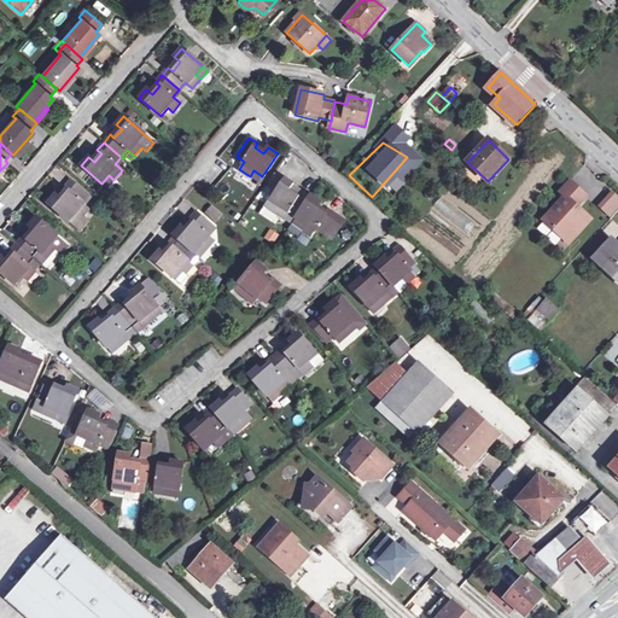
[(254,170),(250,176),(258,182),(262,176),(254,170)]
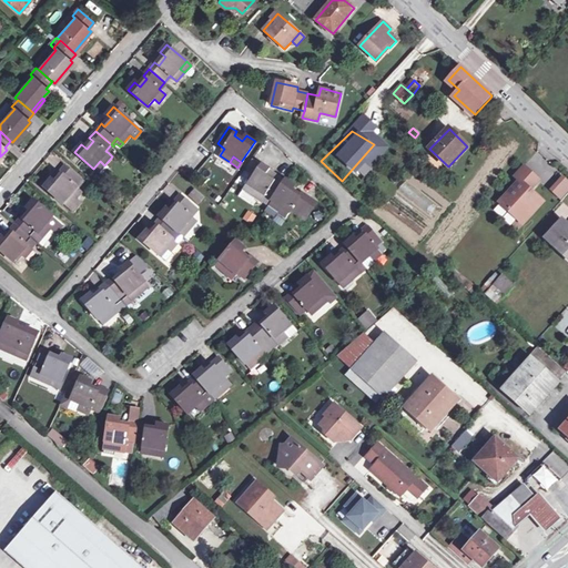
[(100,161),(93,169),(100,174),(107,166),(104,165),(100,161)]
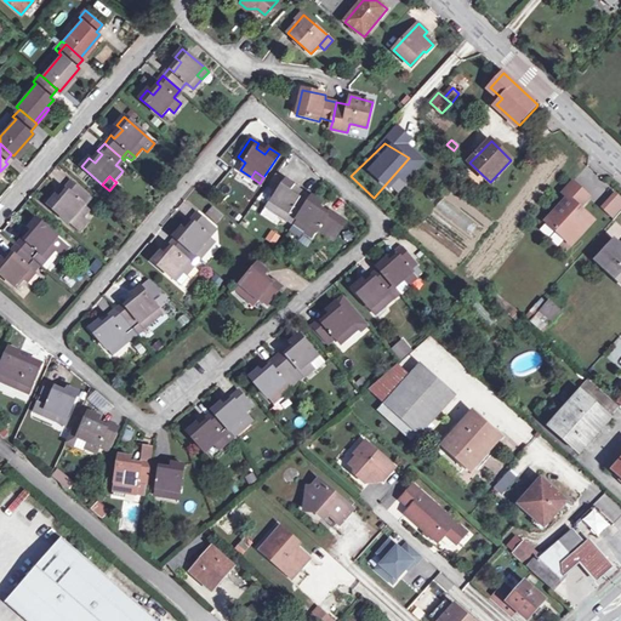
[(300,217),(312,198),(303,193),(301,198),(295,193),(291,192),(292,189),(295,184),(285,178),(271,201),(279,209),(275,214),(286,220),(291,212),(300,217)]
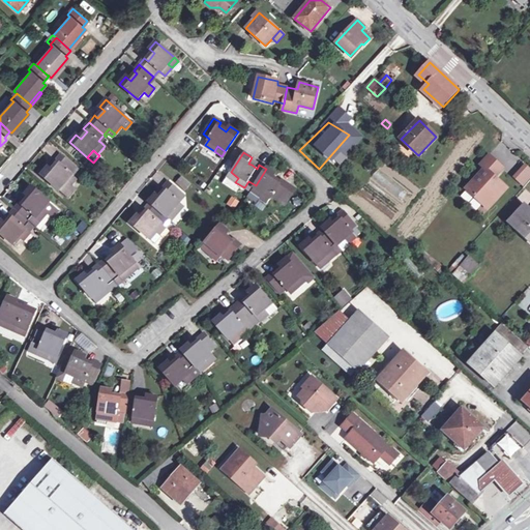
[(76,189),(70,185),(77,179),(70,174),(76,168),(61,154),(55,162),(59,165),(52,172),(48,168),(40,175),(68,198),(76,189)]
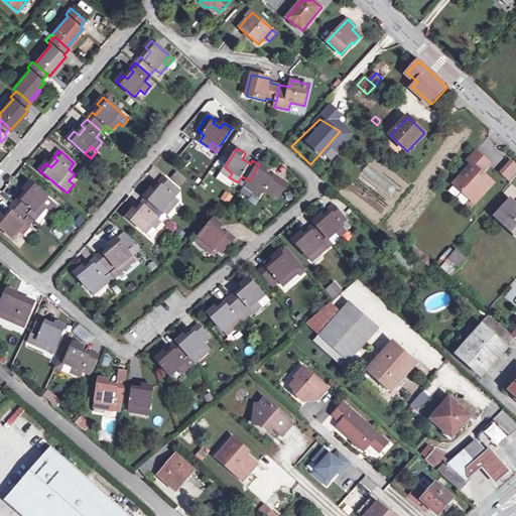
[(477,151),(468,160),(473,164),(455,184),(471,199),(481,187),(483,189),(491,180),(482,172),(490,163),(477,151)]
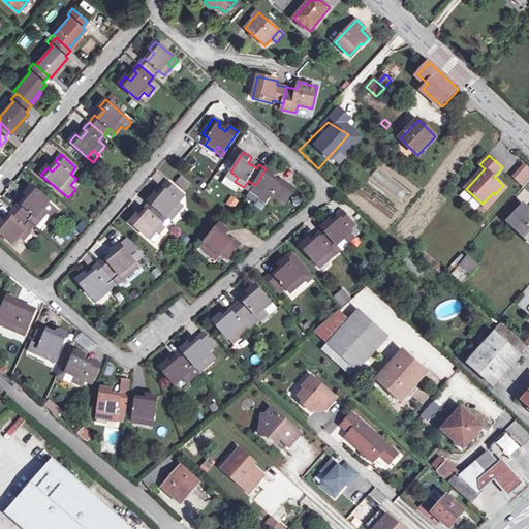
[(528,166),(524,162),(510,176),(522,186),(528,178),(528,166)]
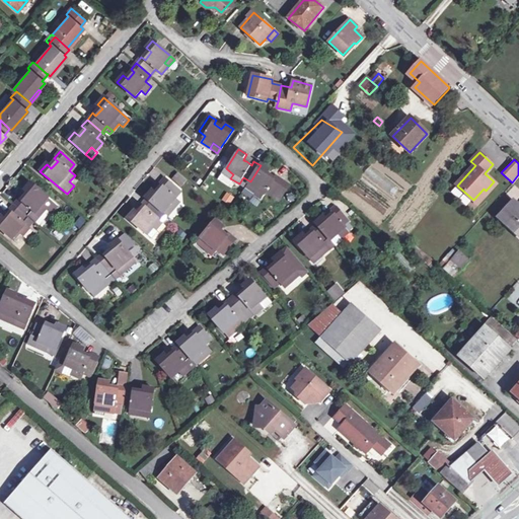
[(273,197),(284,180),(277,176),(274,180),(267,174),(270,169),(262,164),(261,165),(250,181),(248,183),(256,189),(253,194),(263,199),(267,193),(273,197)]
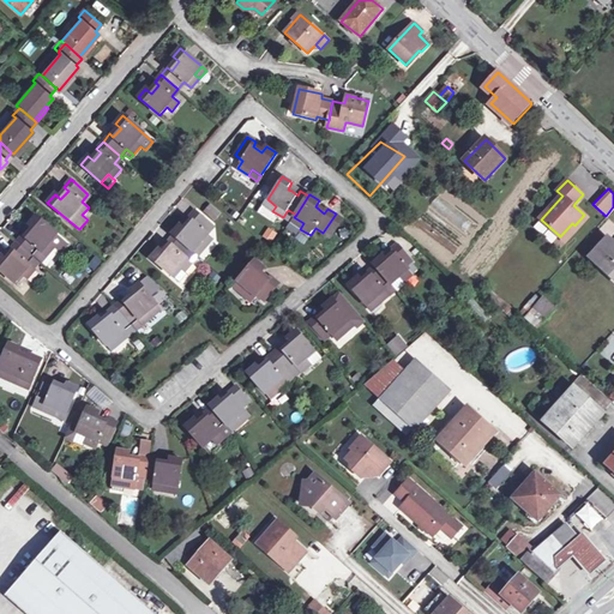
[(220,214),(210,205),(205,211),(215,218),(220,214)]
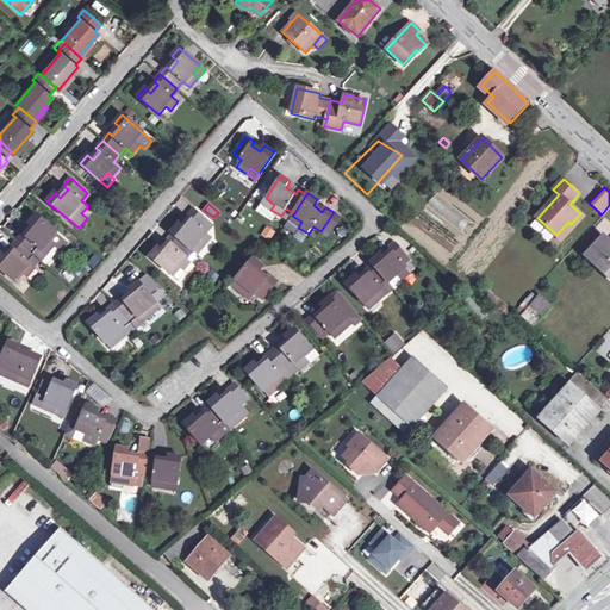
[(170,232),(173,234),(192,250),(199,242),(204,246),(211,236),(205,230),(211,223),(193,209),(187,216),(191,219),(184,228),(179,223),(170,232)]
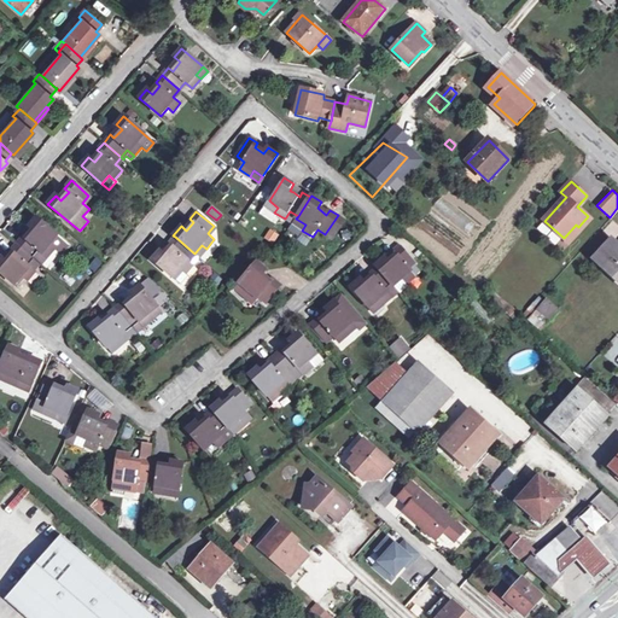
[(344,220),(338,215),(325,234),(332,239),(344,220)]
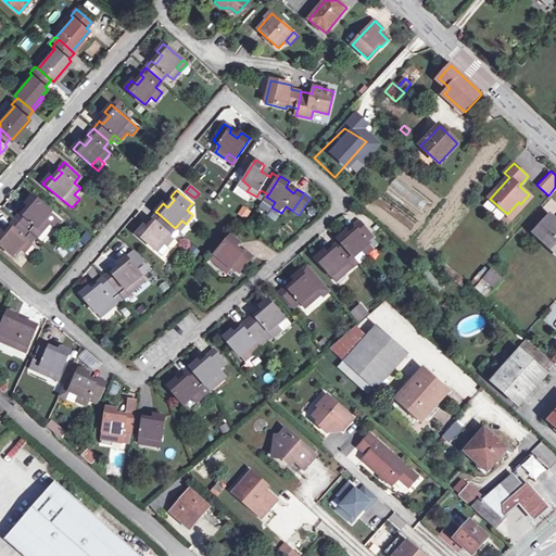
[(532,198),(529,194),(520,204),(518,202),(507,214),(513,219),(532,198)]
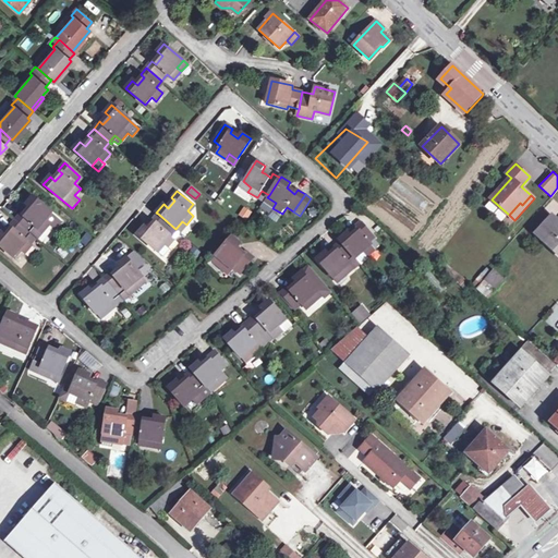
[(14,220),(31,233),(36,227),(43,232),(49,225),(55,229),(61,221),(33,196),(26,204),(31,208),(24,217),(21,214),(14,220)]
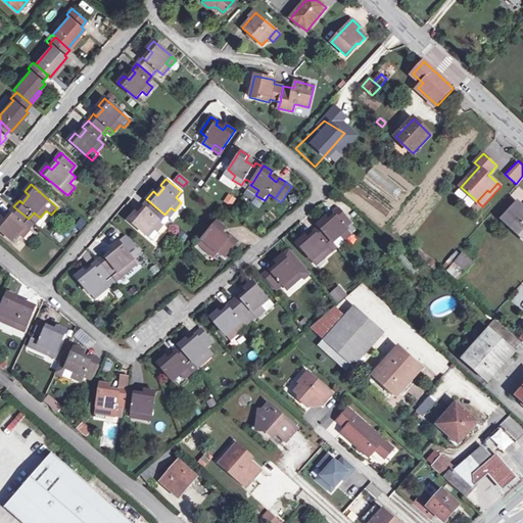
[(258,190),(250,185),(245,194),(252,199),(255,195),(258,190)]
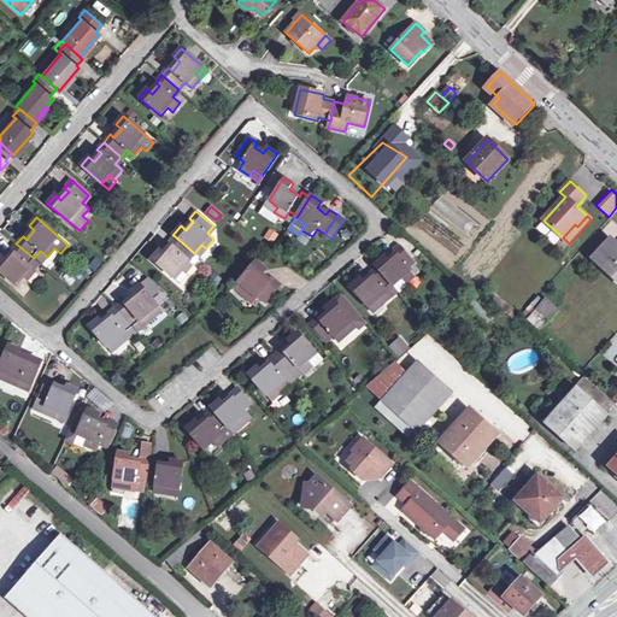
[(263,239),(274,244),(278,234),(268,228),(263,239)]
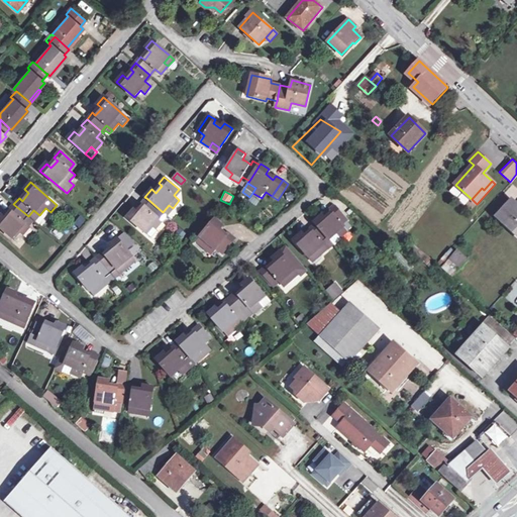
[(163,212),(146,198),(140,204),(144,207),(138,214),(133,210),(127,217),(145,232),(151,225),(154,229),(162,221),(160,219),(165,213),(163,212)]
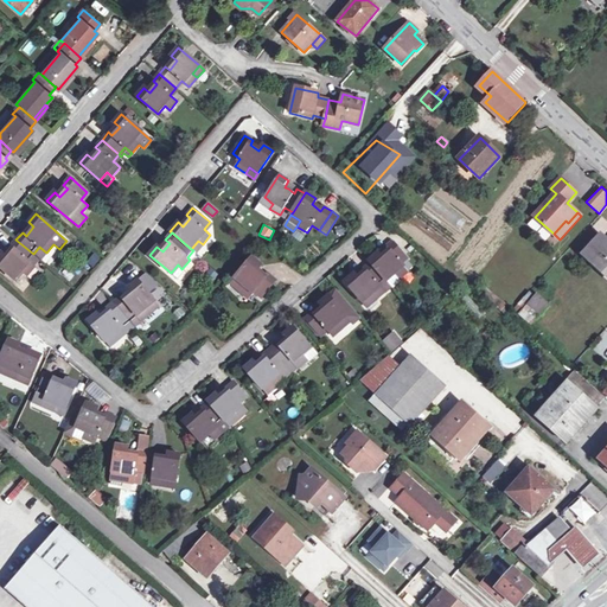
[(606,242),(601,236),(583,254),(606,275),(606,242)]
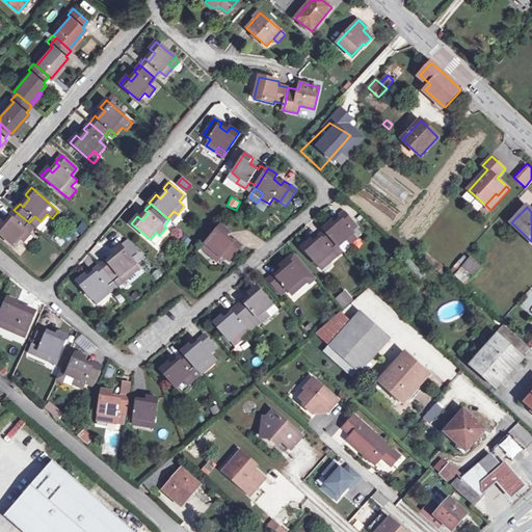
[(29,222),(14,210),(8,216),(12,219),(5,227),(1,222),(0,222),(0,234),(12,245),(19,238),(23,242),(30,234),(29,234),(24,229),(28,223),(29,222)]
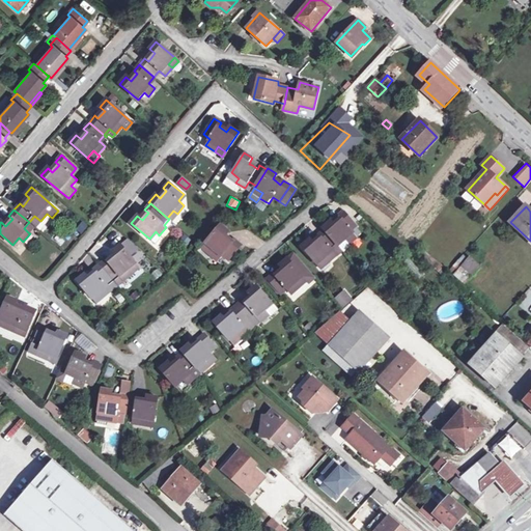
[(171,221),(177,214),(173,211),(167,218),(169,219),(171,221)]
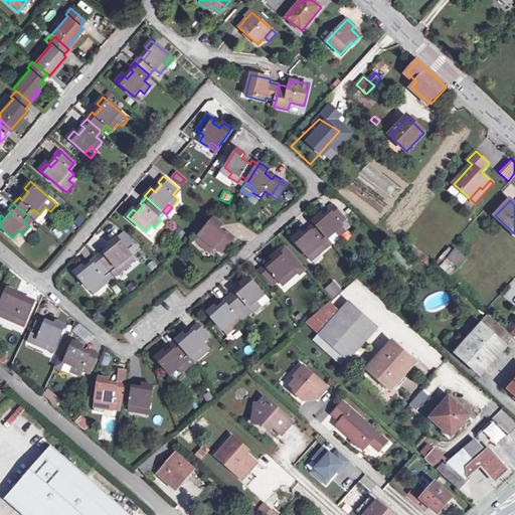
[(345,229),(341,224),(345,220),(347,219),(335,204),(328,210),(331,213),(327,217),(324,219),(323,218),(320,215),(313,221),(314,222),(327,236),(328,238),(335,232),(339,236),(346,230),(345,229)]
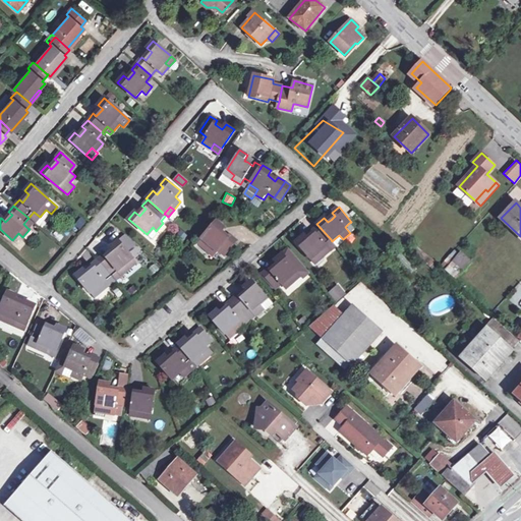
[(79,217),(72,226),(78,231),(87,222),(79,217)]
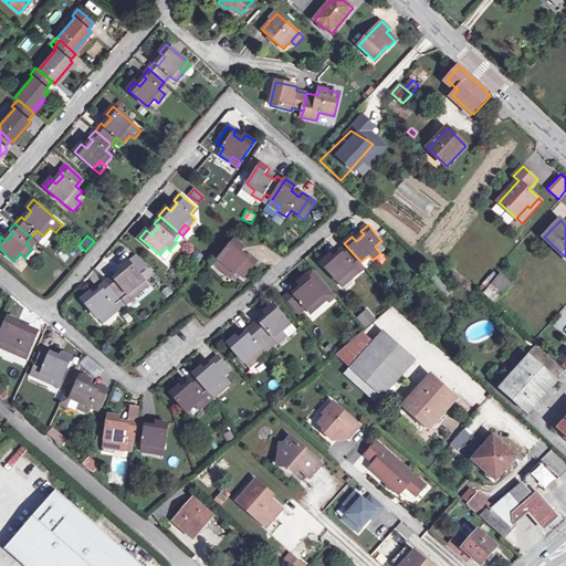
[(30,238),(25,243),(31,249),(35,243),(30,238)]
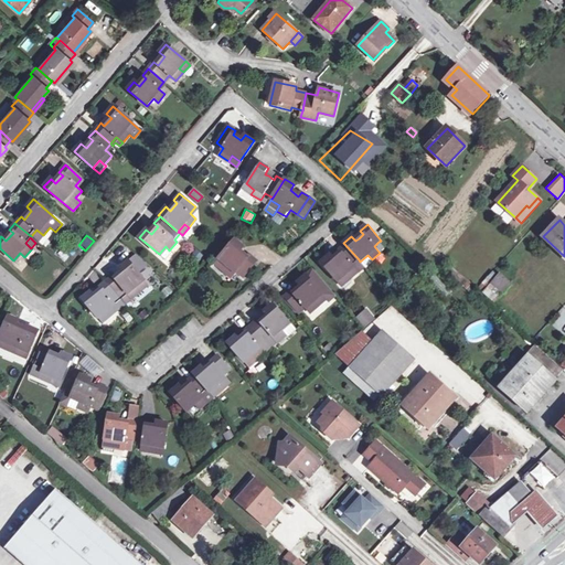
[(235,240),(219,259),(226,266),(222,269),(231,277),(236,270),(243,276),(256,260),(249,255),(246,258),(238,252),(243,246),(235,240)]
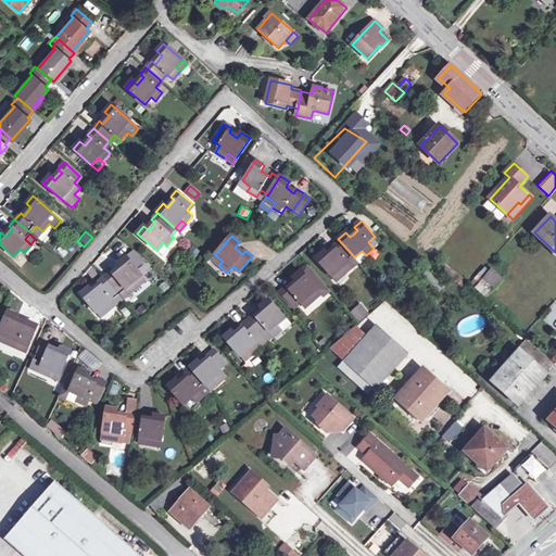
[(373,238),(368,242),(373,248),(377,243),(373,238)]
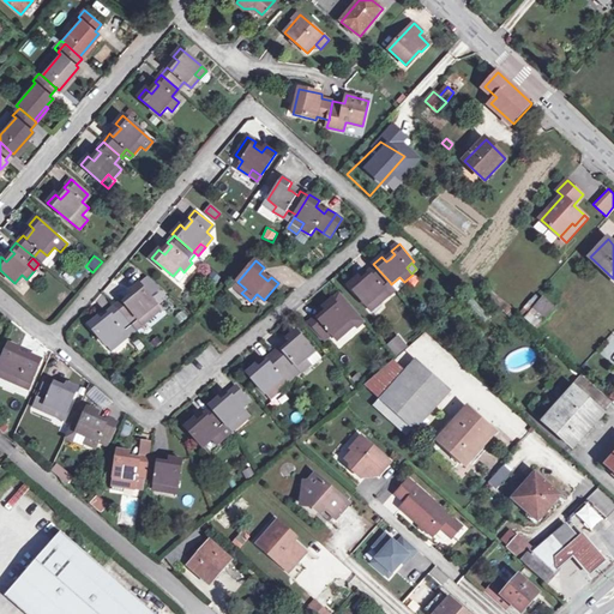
[(390,282),(374,265),(367,272),(371,276),(362,283),(357,277),(349,286),(367,306),(375,299),(379,304),(396,289),(391,284),(390,282)]
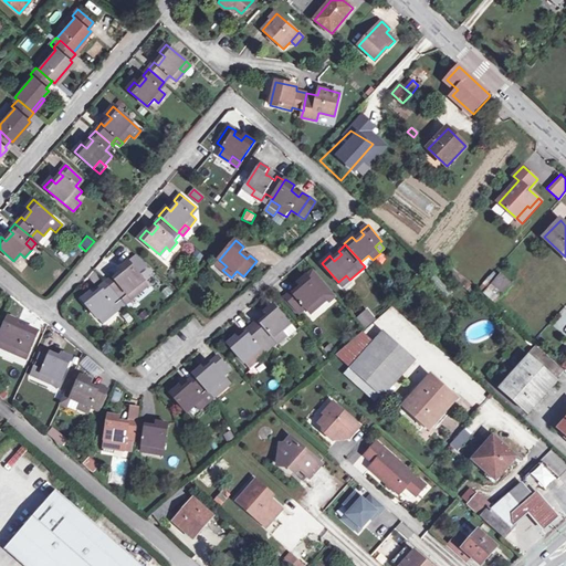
[(169,251),(166,247),(159,254),(166,260),(173,252),(169,251)]
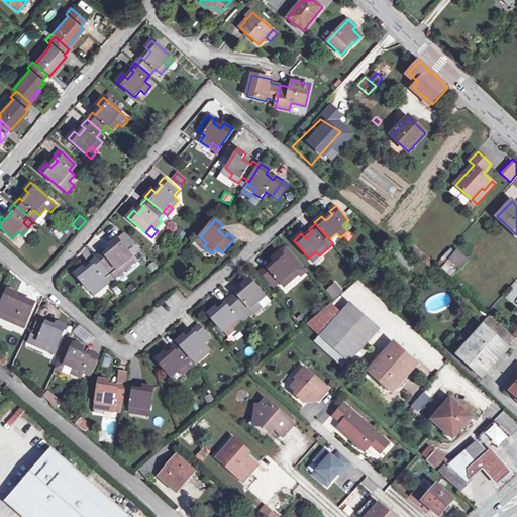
[(336,233),(329,239),(333,243),(335,245),(341,239),(340,237),(336,233)]
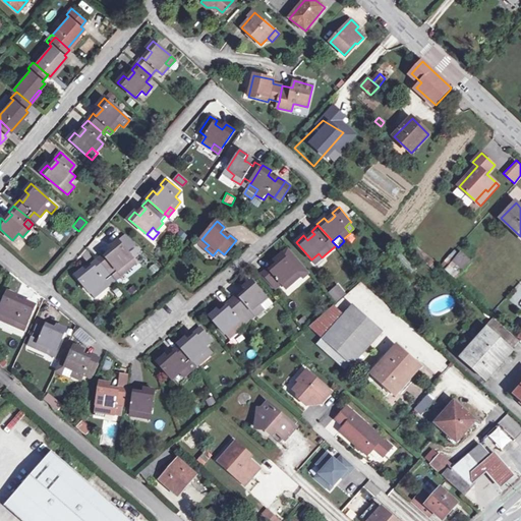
[(209,245),(201,239),(197,243),(205,248),(209,245)]
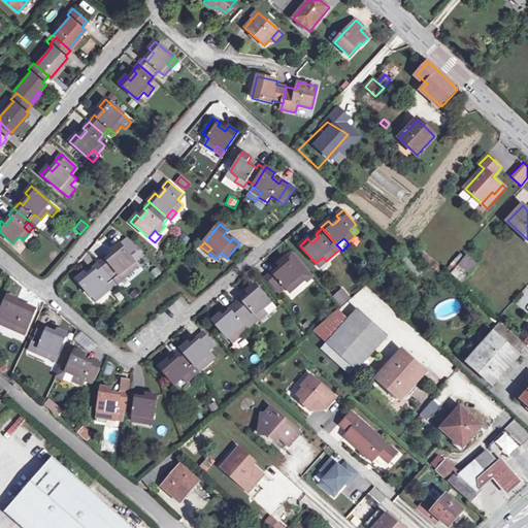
[(127,268),(134,262),(120,243),(111,250),(116,255),(108,261),(105,257),(99,263),(111,277),(117,284),(123,278),(131,272),(127,268)]
